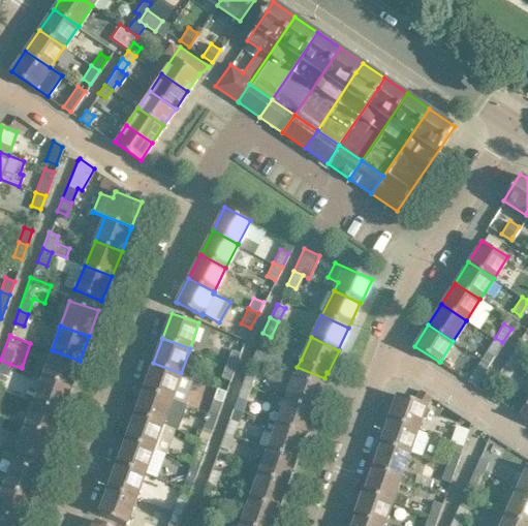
[(486,351),(493,357),(502,342),(495,338),(486,351)]
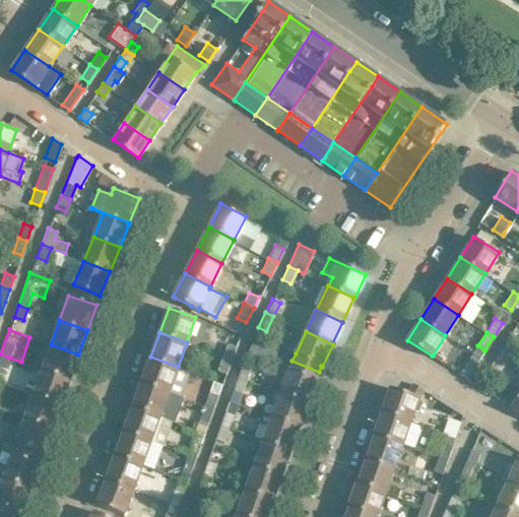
[(279,343),(255,333),(250,342),(275,352),(279,343)]
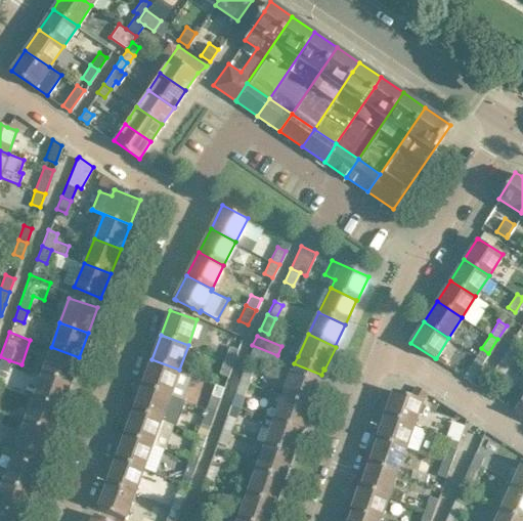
[(227,343),(222,357),(233,360),(238,347),(227,343)]
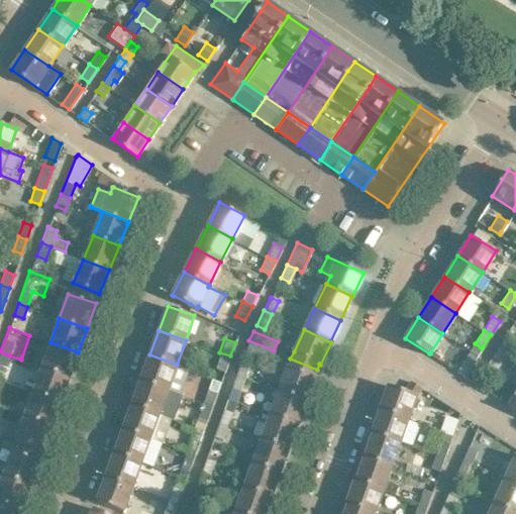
[(274,350),(248,340),(243,350),(269,360),(274,350)]
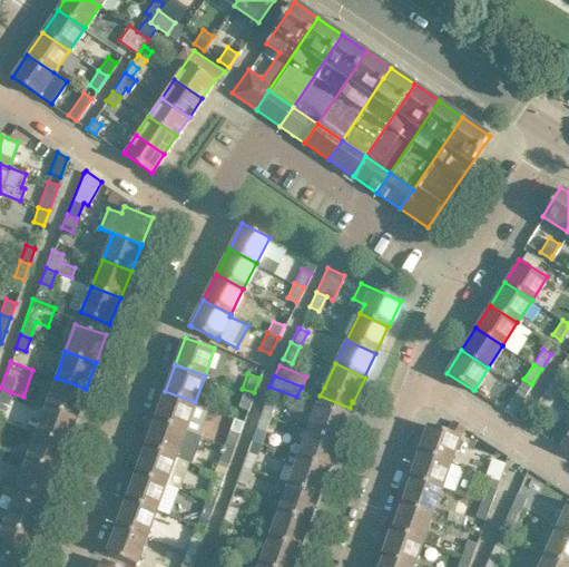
[(547,384),(556,390),(561,381),(552,377),(547,384)]
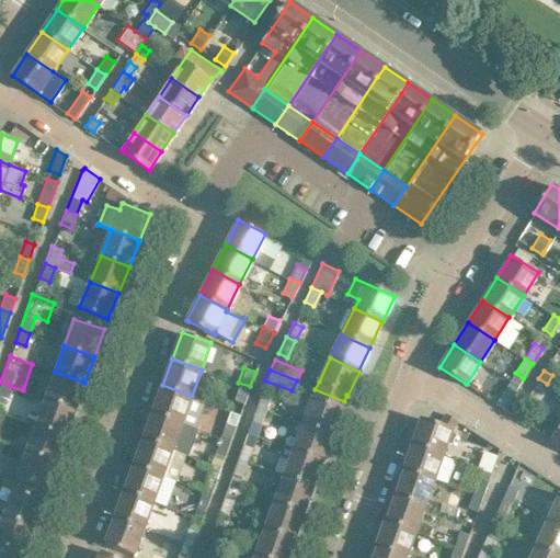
[(45,398),(75,409),(84,383),(55,372),(45,398)]
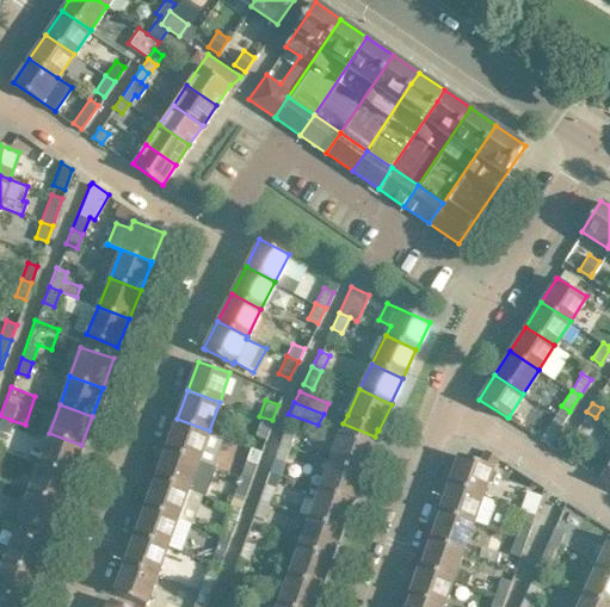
[(580,421),(589,427),(596,417),(586,412),(580,421)]
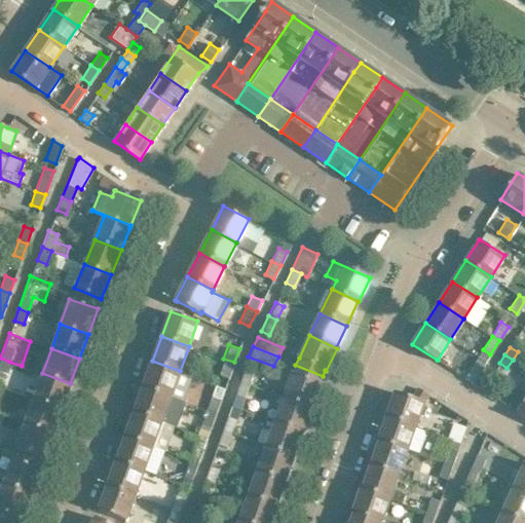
[(0,373),(5,375),(9,362),(0,358),(0,373)]
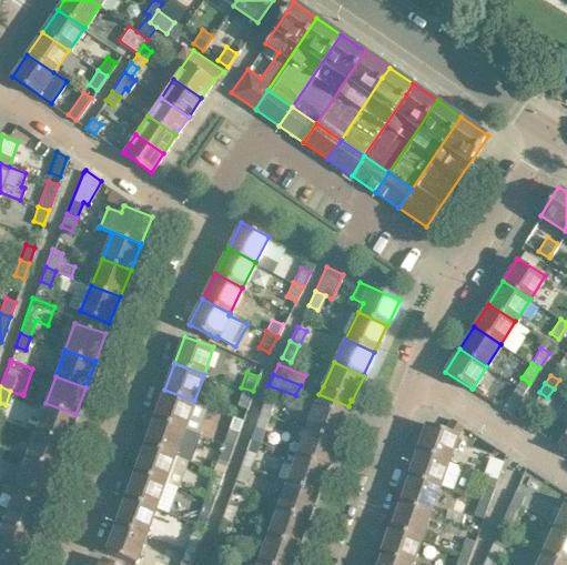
[(236,403),(247,406),(253,391),(241,387),(236,403)]
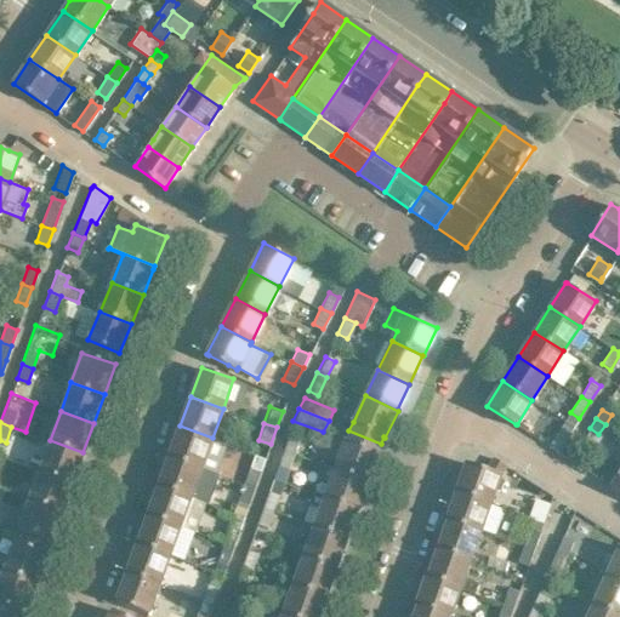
[(180,426),(170,455),(202,467),(216,472),(226,443),(212,438),(180,426)]
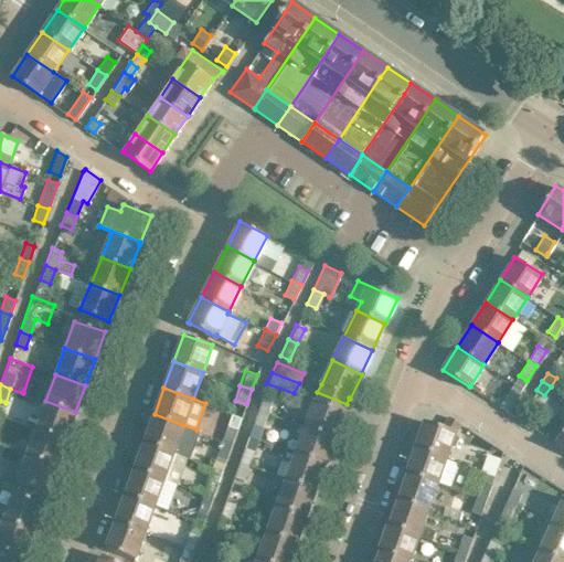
[(499,406),(508,411),(519,393),(510,389),(500,405),(499,406)]
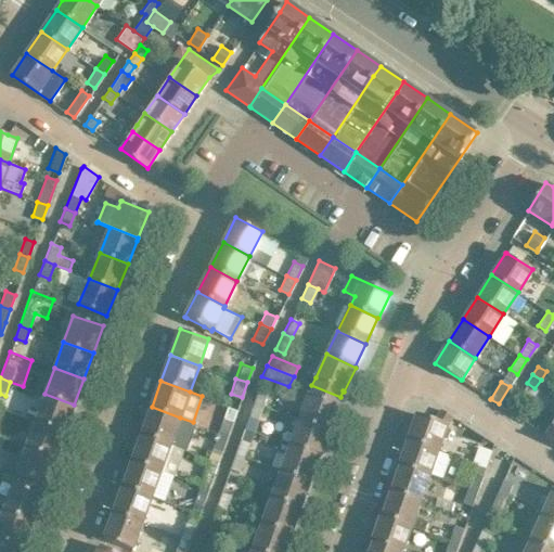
[(299,418),(330,429),(339,403),(337,403),(340,397),(311,385),(308,393),(295,388),(291,399),(304,405),(299,418)]
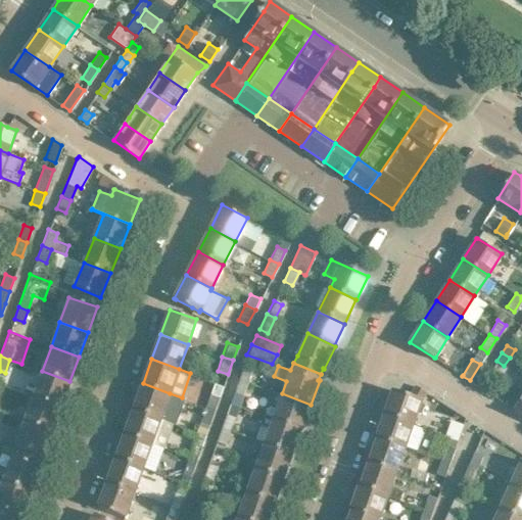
[(251,369),(242,366),(238,378),(246,381),(251,369)]
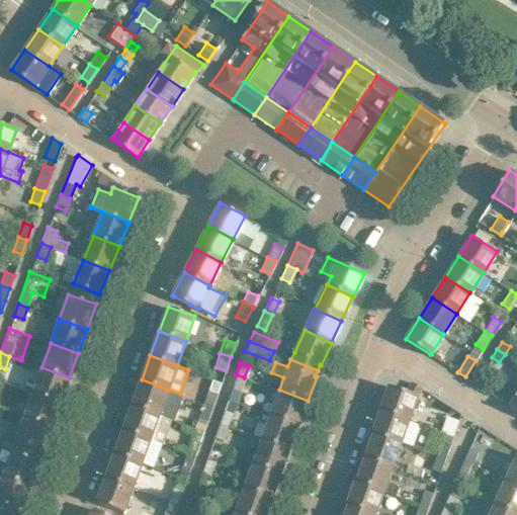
[(61,402),(69,377),(41,367),(32,392),(61,402)]
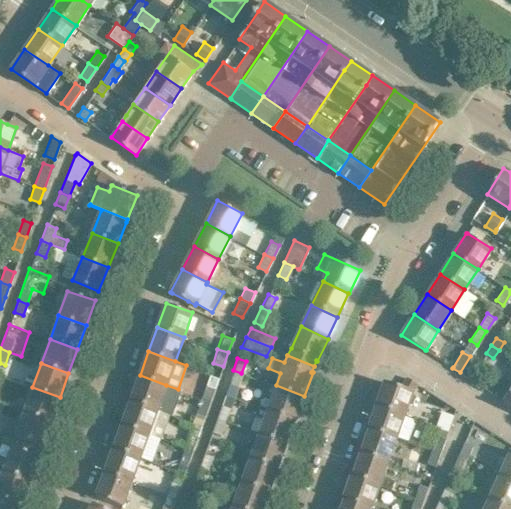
[(229,382),(224,393),(233,396),(241,373),(233,370),(229,382)]
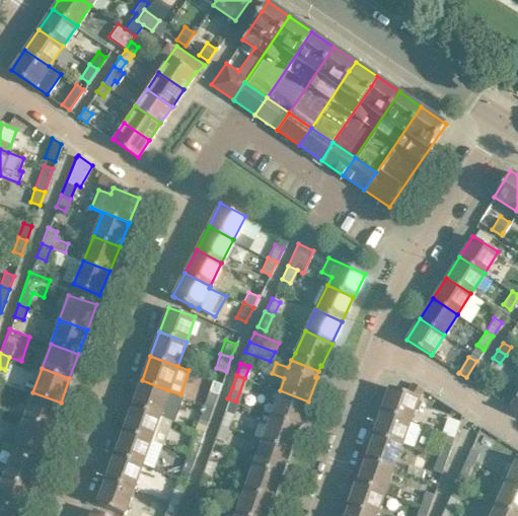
[(484,388),(489,381),(482,376),(476,384),(484,388)]
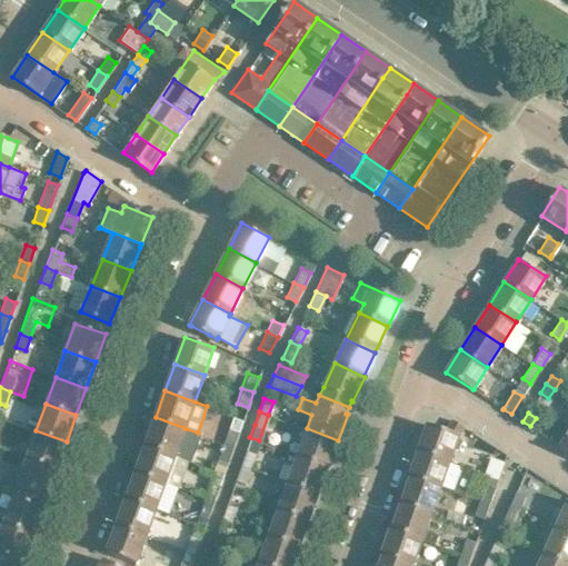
[(232,415),(222,442),(233,446),(243,419),(232,415)]
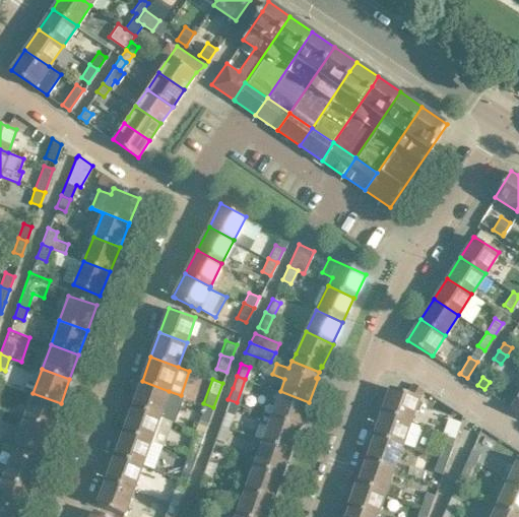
[(142,381),(133,405),(172,419),(175,421),(184,396),(181,395),(169,391),(142,381)]
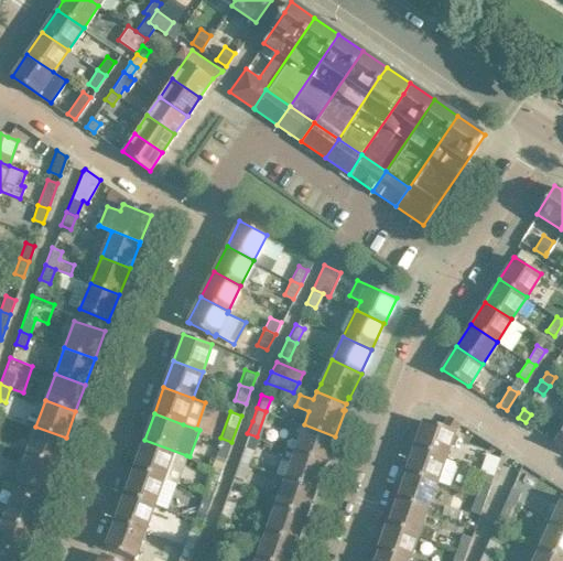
[(424,419),(414,445),(445,456),(450,444),(452,443),(455,435),(453,434),(454,430),(459,422),(447,414),(441,425),(424,419)]
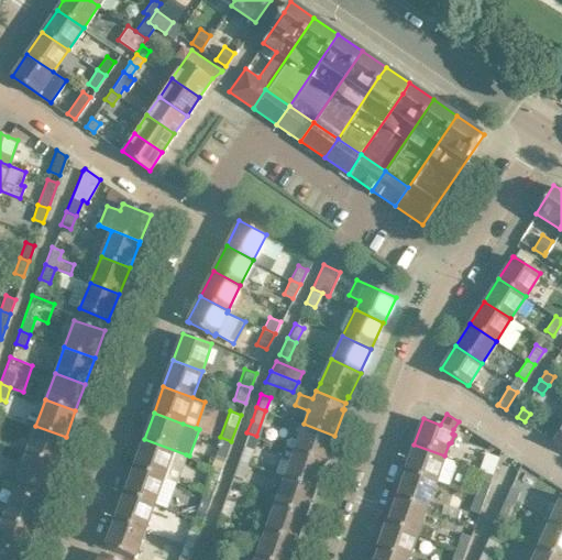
[(334,436),(304,424),(289,419),(285,430),(299,435),(294,450),(323,460),(326,461),(334,436)]
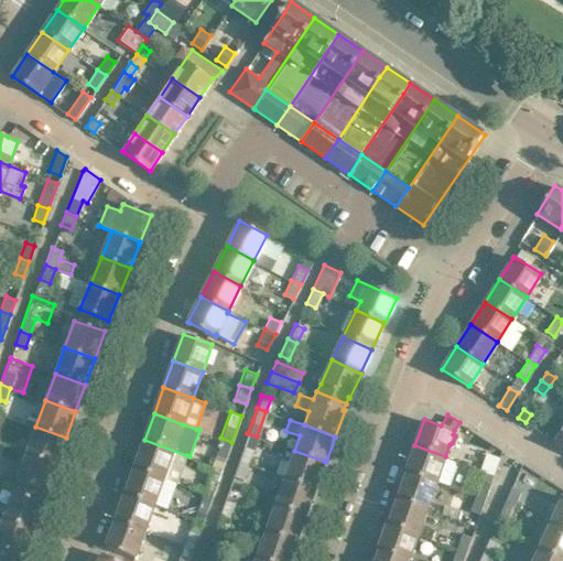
[(25,453),(56,464),(66,438),(35,427),(25,453)]
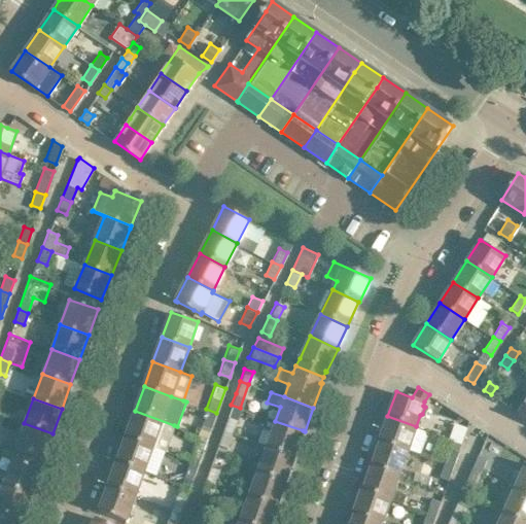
[(201,423),(210,426),(216,413),(206,409),(201,423)]
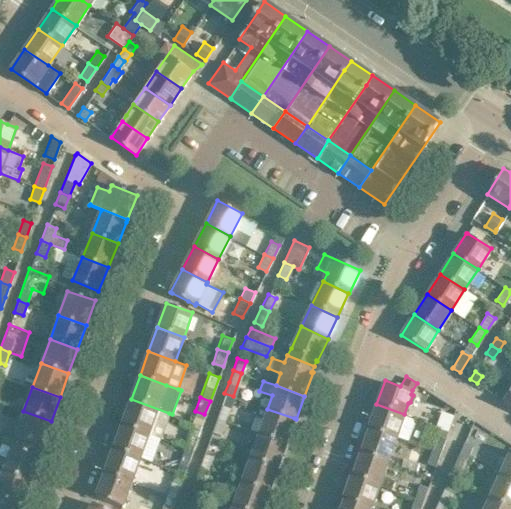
[(126,412),(122,424),(149,433),(160,437),(169,413),(131,399),(126,412)]
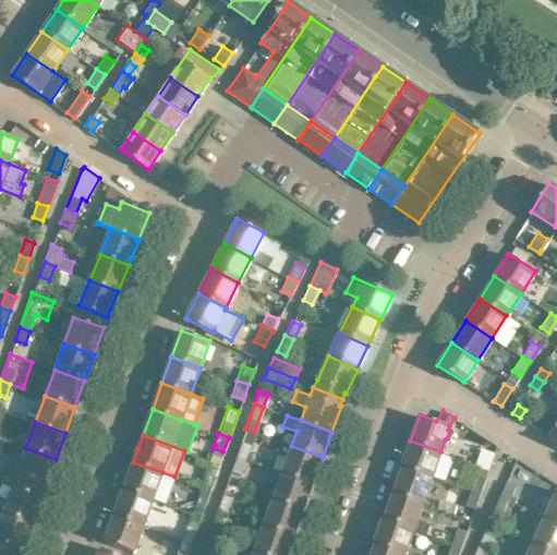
[(250,444),(240,441),(235,455),(244,458),(250,444)]
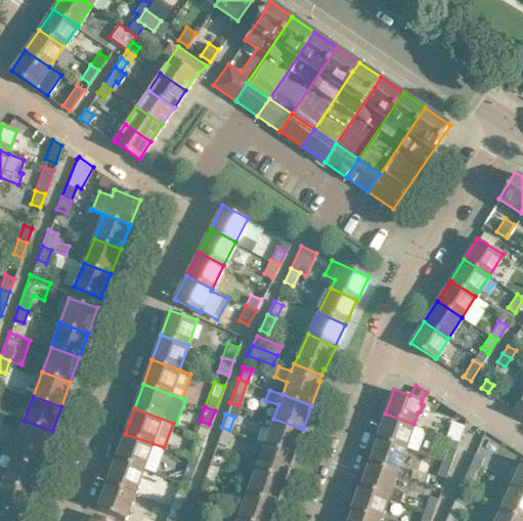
[(385,414),(377,437),(379,437),(378,438),(405,447),(405,446),(416,449),(422,432),(419,428),(412,425),(413,424),(385,414)]
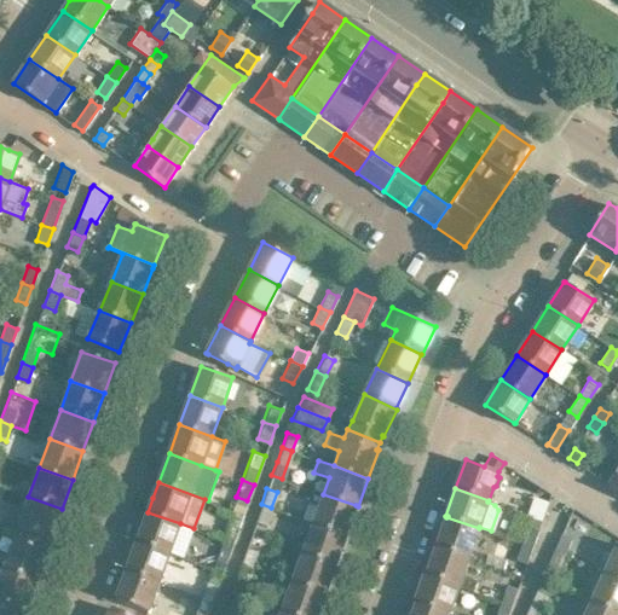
[(356,505),(323,494),(311,489),(306,499),(319,504),(313,523),(346,534),(356,505)]
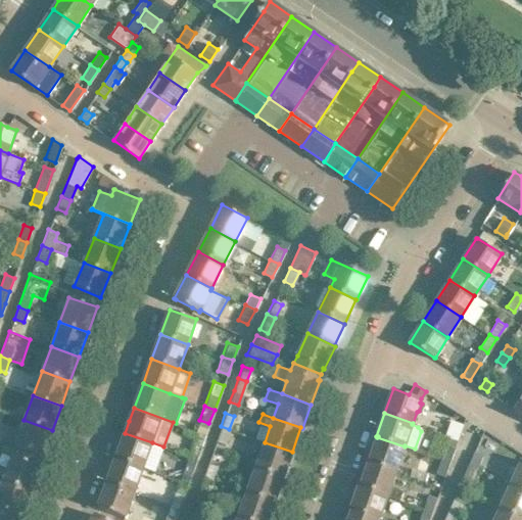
[(43,455),(52,430),(24,420),(15,444),(43,455)]
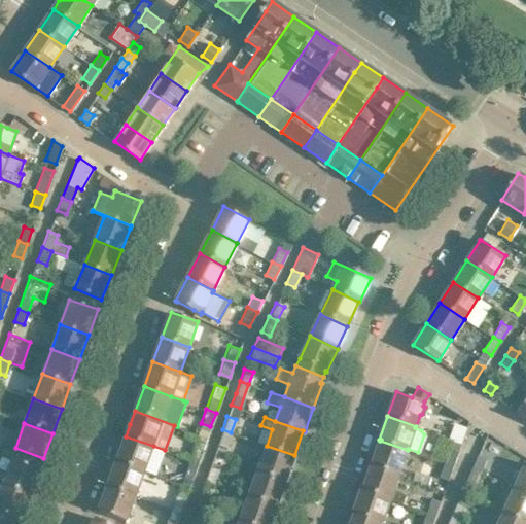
[(231,432),(222,429),(217,443),(226,446),(231,432)]
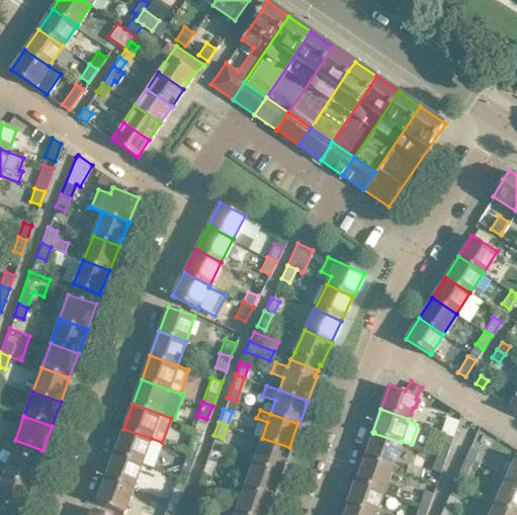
[(123,429),(114,453),(142,462),(154,466),(162,442),(151,438),(123,429)]
